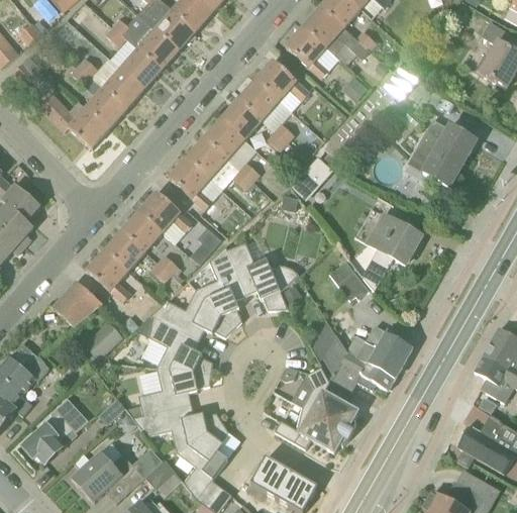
[(48,21),(59,13),(48,0),(38,9),(48,21)]
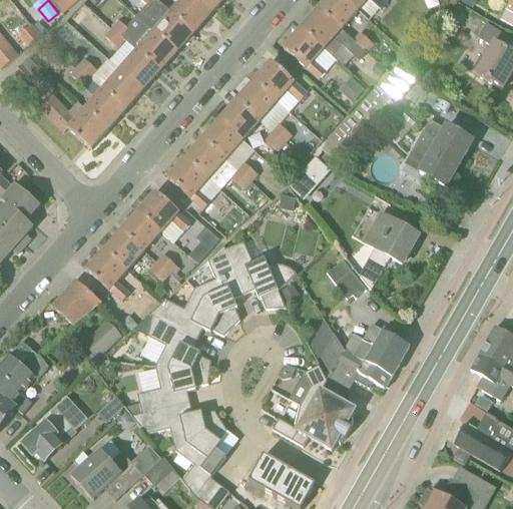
[(64,12),(78,0),(55,0),(54,1),(64,12)]
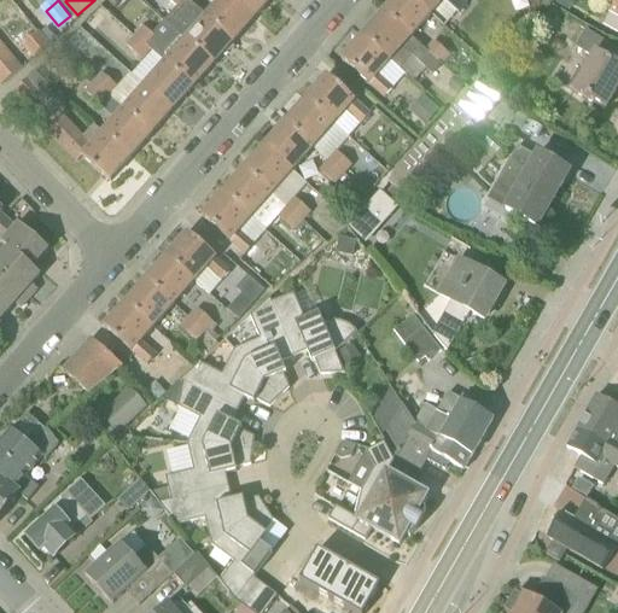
[(214,62),(234,39),(207,13),(191,1),(192,1),(191,0),(172,0),(182,10),(172,23),(170,24),(184,36),(214,62)]
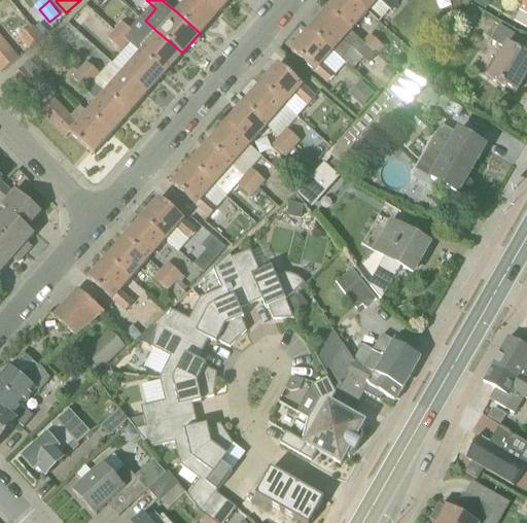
[(218,12),(204,0),(186,0),(176,11),(200,33),(218,12)]
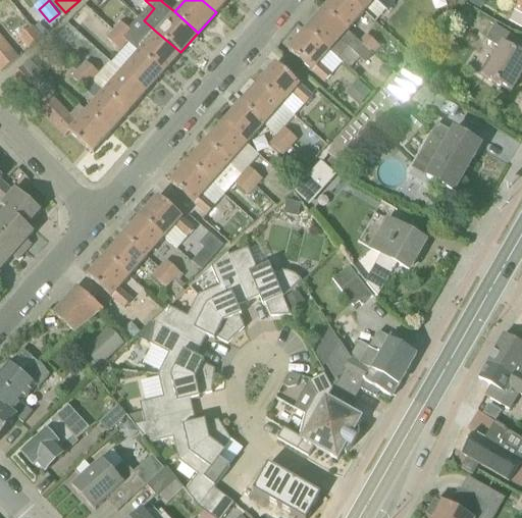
[(202,0),(216,12),(226,0),(202,0)]
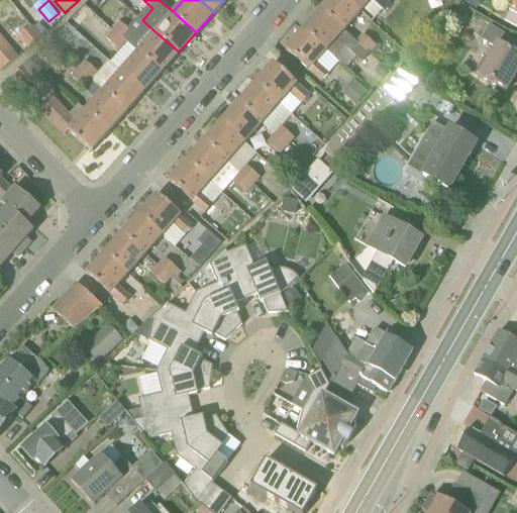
[(362,9),(350,0),(326,0),(320,7),(344,28),(362,9)]
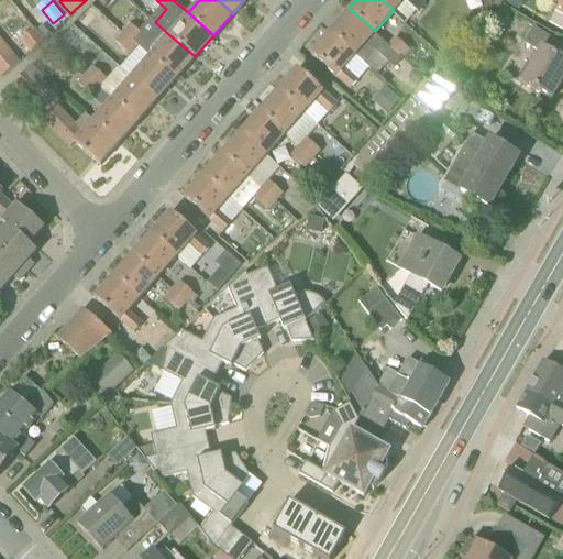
[(426,0),(382,0),(394,10),(405,21),(416,8),(418,10),(426,0)]
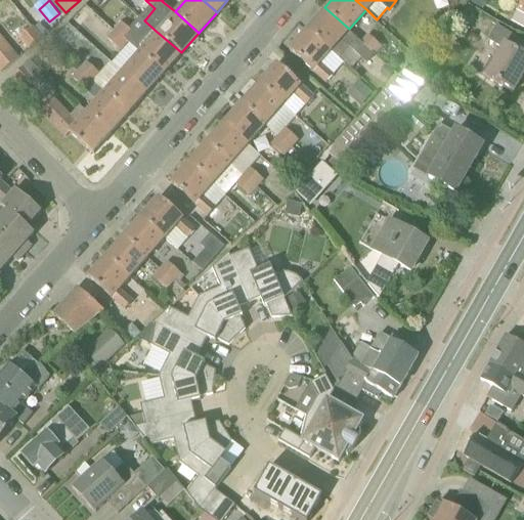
[(516,0),(513,5),(523,11),(523,0),(516,0)]
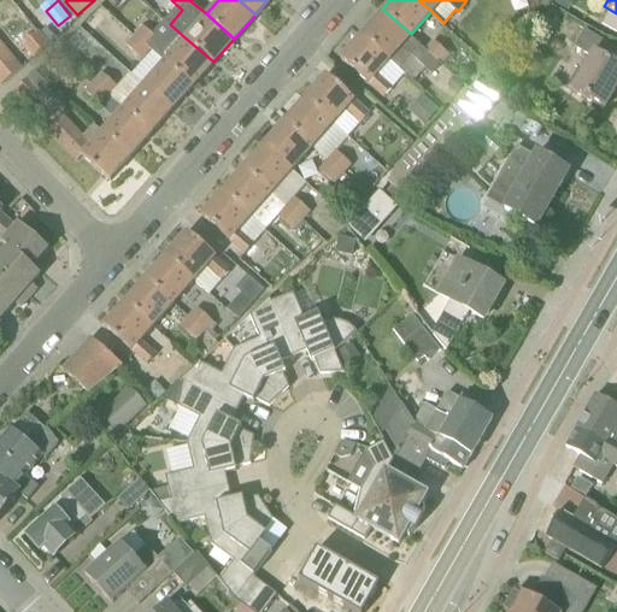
[(556,13),(553,7),(546,6),(541,11),(544,18),(551,19),(556,13)]
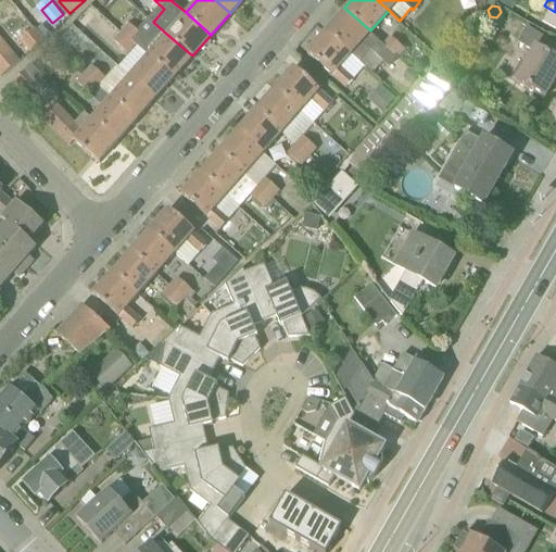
[(344,8),(326,29),(359,60),(361,60),(373,71),(383,59),(390,64),(389,64),(399,73),(406,64),(399,57),(383,42),(370,30),(344,8)]
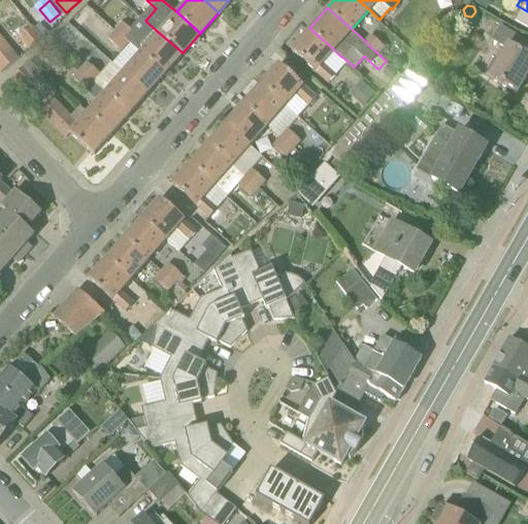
[(132,29),(122,20),(114,28),(125,37),(132,29)]
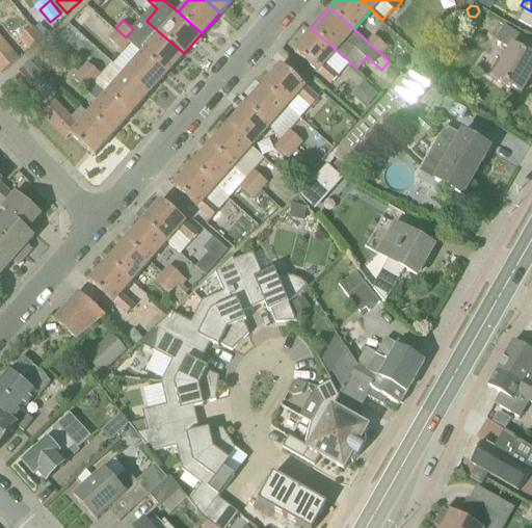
[(41,21),(34,26),(43,35),(48,30),(41,21)]
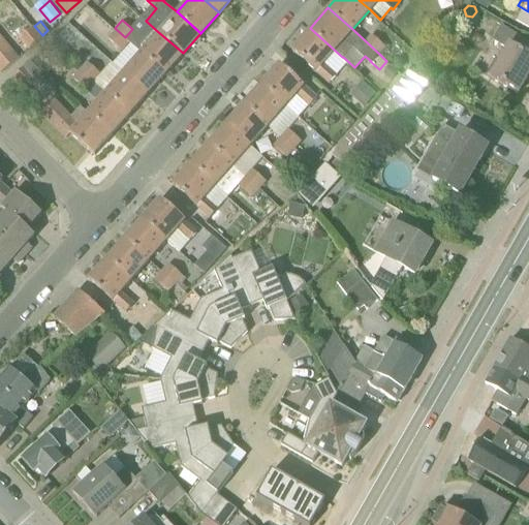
[(29,47),(42,35),(34,26),(33,24),(20,36),(29,47)]
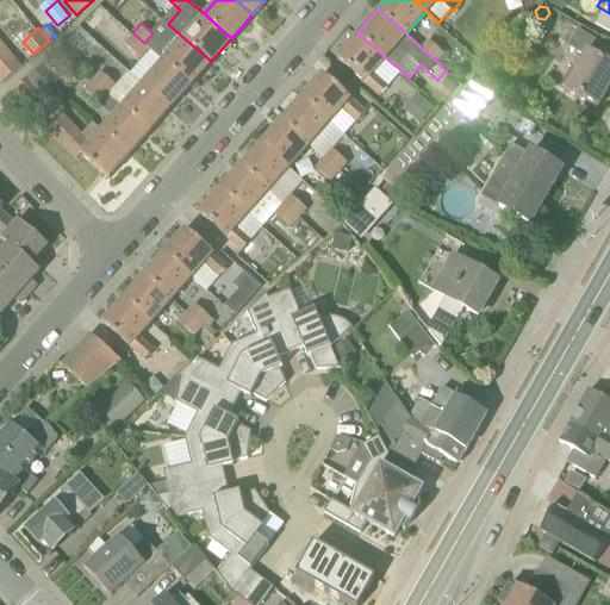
[(568,44),(584,54),(566,86),(598,104),(609,82),(609,61),(595,52),(601,41),(578,27),(568,44)]
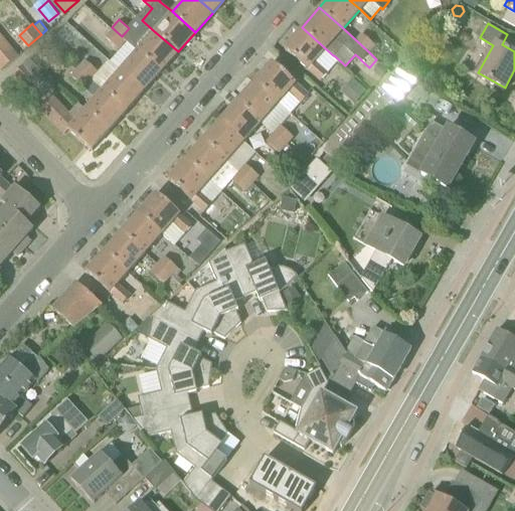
[(105,35),(119,47),(125,39),(122,36),(112,27),(105,35)]
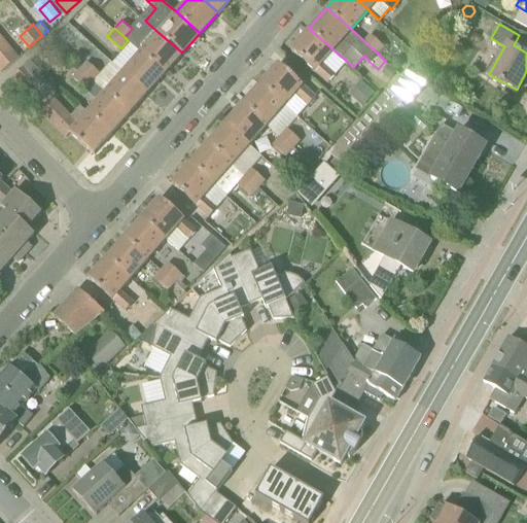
[(309,28),(291,48),(328,80),(336,72),(330,69),(341,57),(309,28)]
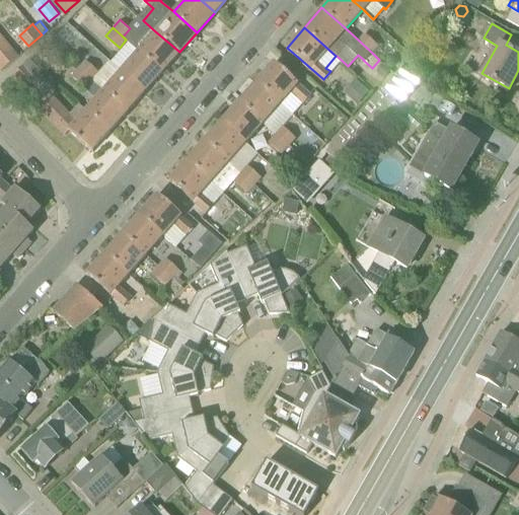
[(130,28),(123,37),(126,40),(138,51),(162,72),(179,52),(154,30),(145,42),(130,28)]
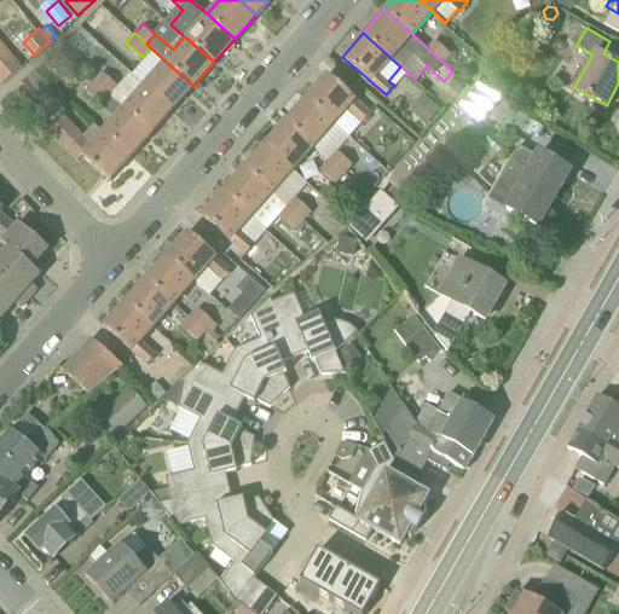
[(427,47),(444,63),(452,53),(434,38),(427,47)]
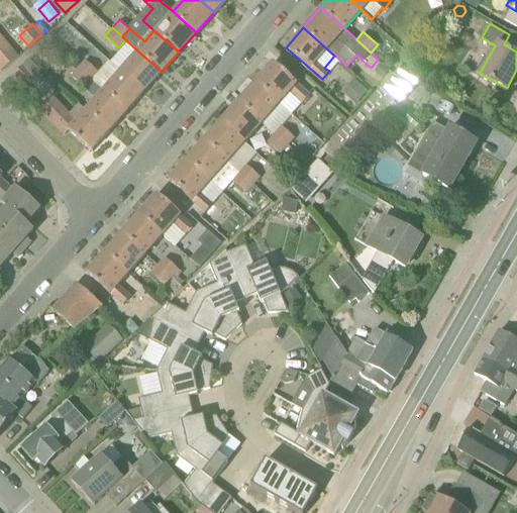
[(0,37),(0,53),(10,44),(3,35),(0,37)]
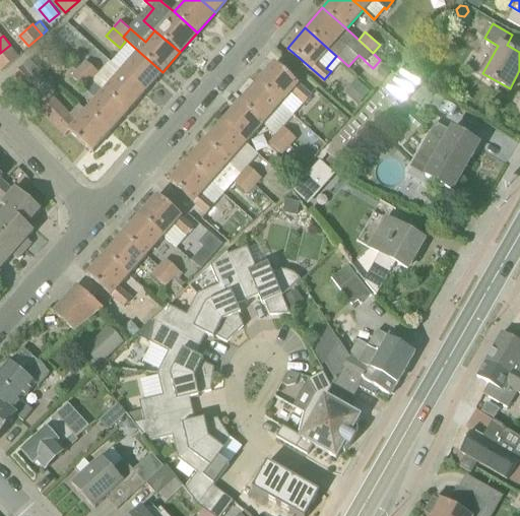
[(0,53),(0,67),(1,69),(18,55),(10,45),(0,53)]
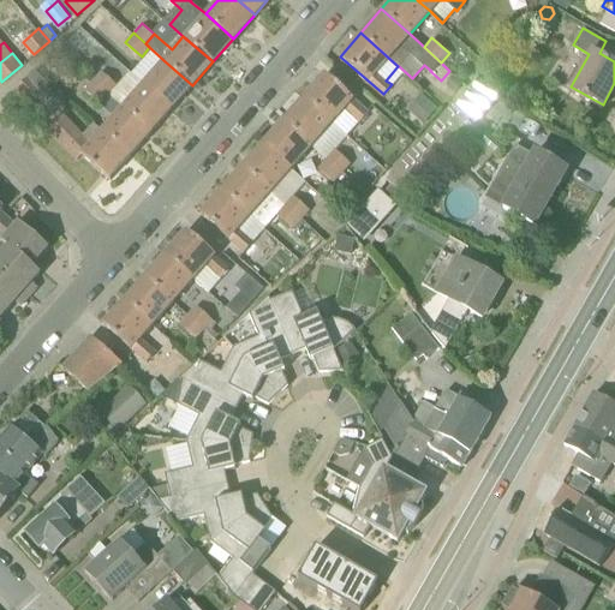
[(163,60),(156,69),(144,82),(143,83),(172,108),(192,85),(163,60)]
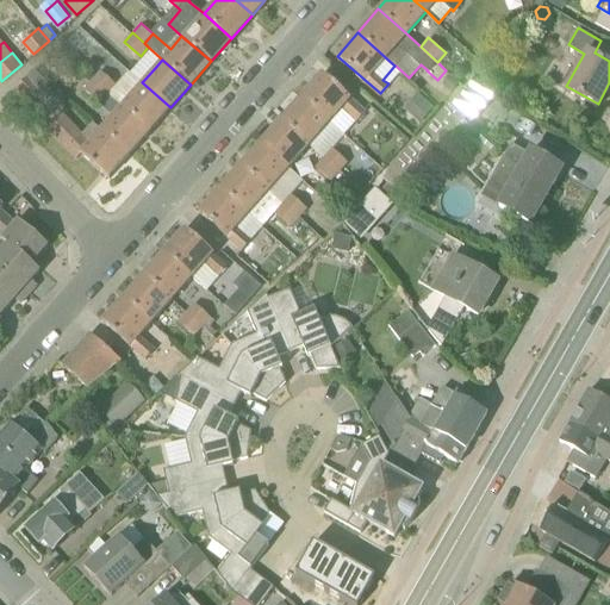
[(109,93),(117,83),(100,69),(92,79),(109,93)]
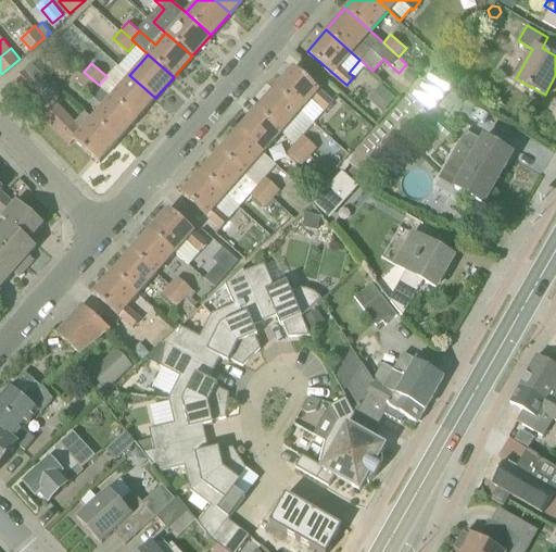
[(325,108),(332,100),(294,65),(275,87),(300,110),(312,97),(325,108)]
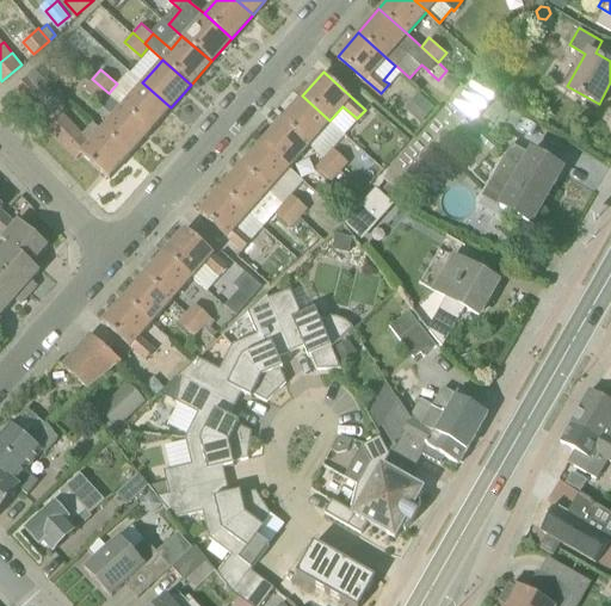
[(452,90),(462,80),(454,72),(444,82),(452,90)]
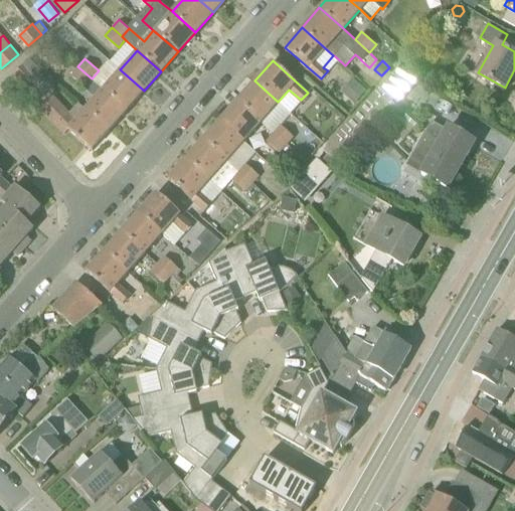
[(14,71),(26,83),(33,75),(22,63),(14,71)]
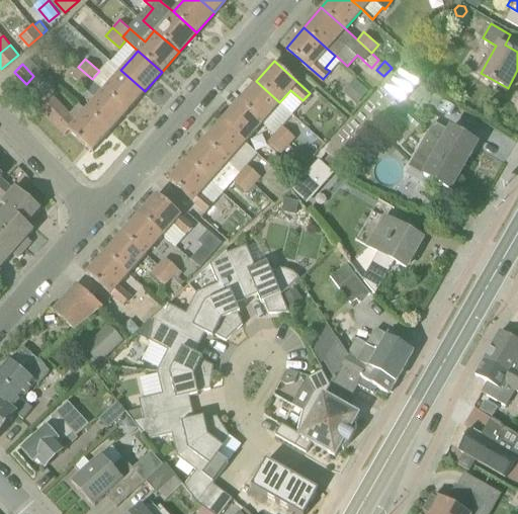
[(407,139),(408,137),(421,121),(400,103),(421,79),(400,66),(326,149),(344,166),(385,119),(407,139)]
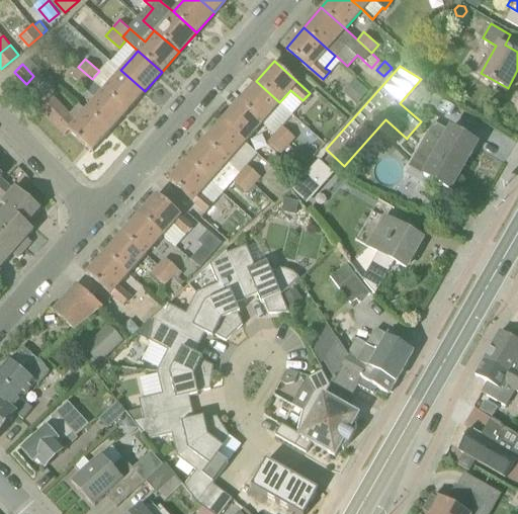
[(85,87),(92,79),(78,67),(77,69),(72,74),(72,75),(85,87)]
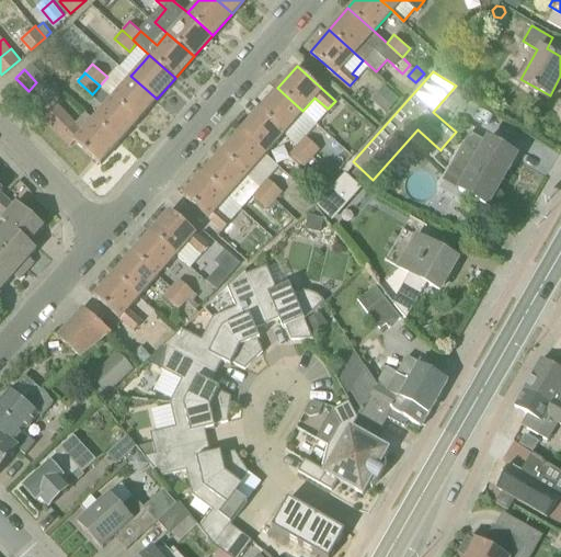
[(130,76),(112,97),(138,120),(157,99),(130,76)]
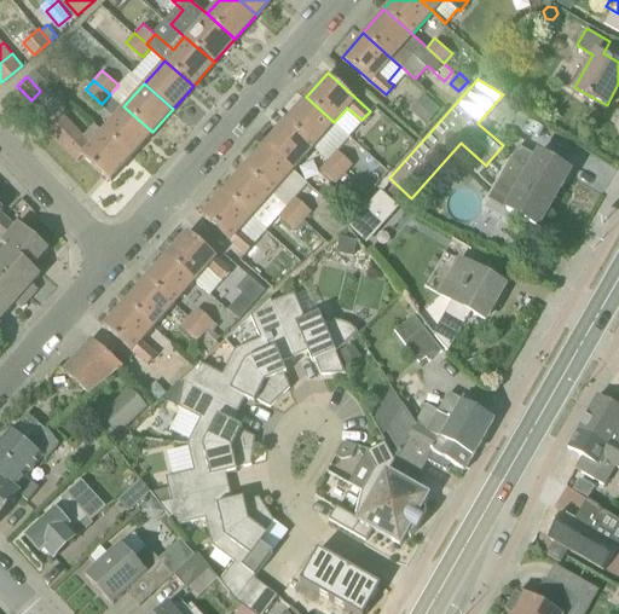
[(441,108),(426,92),(411,108),(428,122),(441,108)]
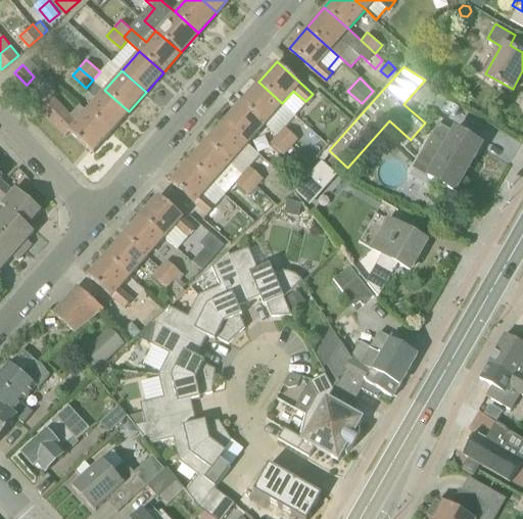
[(265,124),(282,103),(258,82),(241,102),(265,124)]
